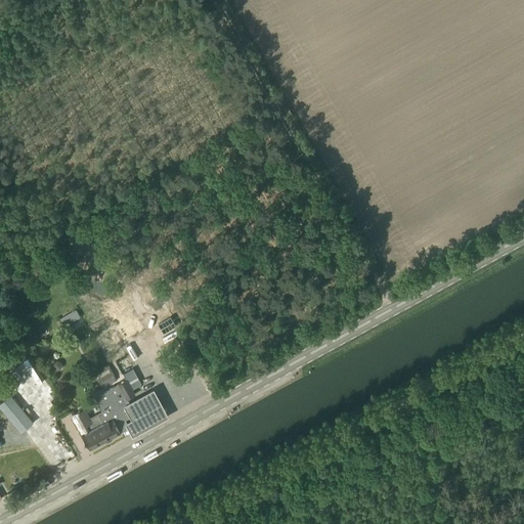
[(125,293),(102,305),(123,342),(145,330),(125,293)]
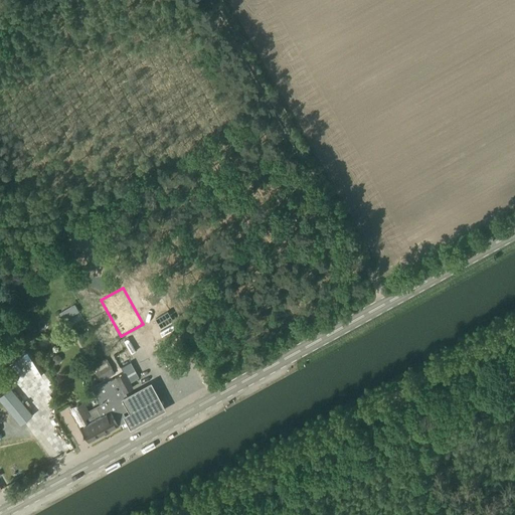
[(74,304),(58,313),(63,321),(73,315),(79,312),(74,304)]
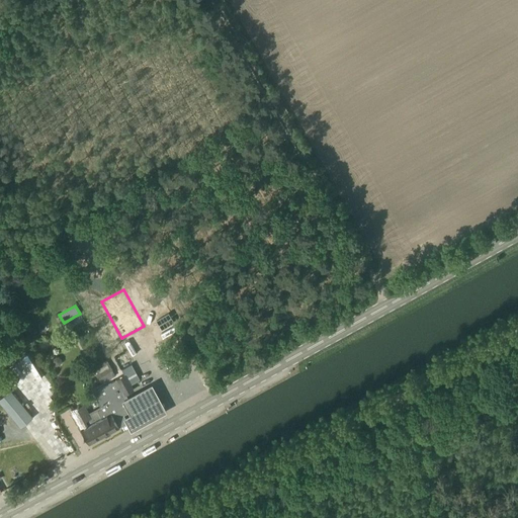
[(101,383),(116,376),(107,360),(92,368),(101,383)]
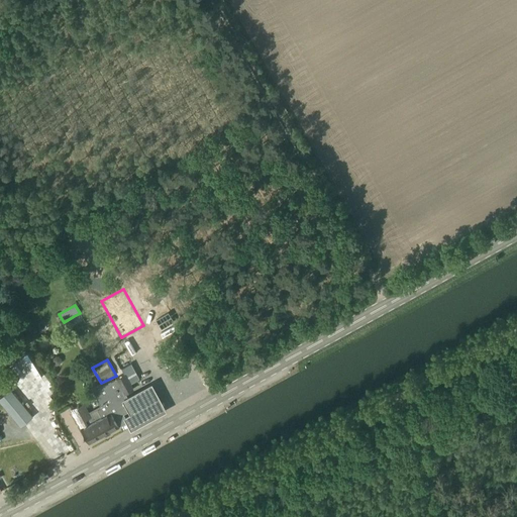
[(120,427),(127,423),(129,422),(125,414),(131,411),(132,405),(126,394),(134,389),(131,384),(139,379),(131,363),(122,368),(125,374),(94,391),(101,404),(99,405),(100,407),(98,409),(97,408),(89,412),(84,402),(72,409),(90,443),(120,427)]
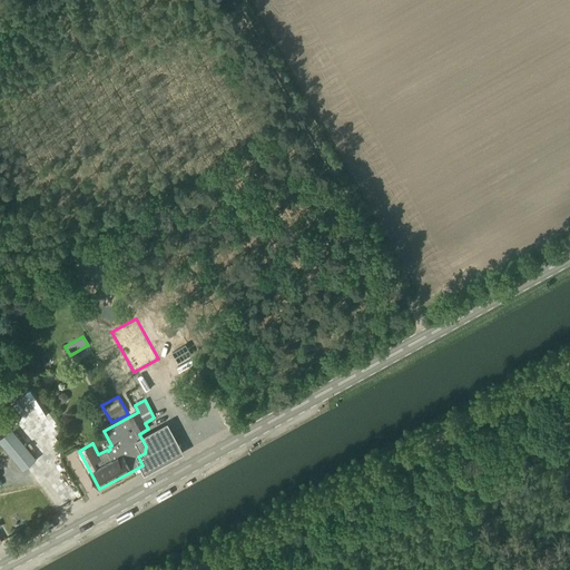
[(145,458),(137,461),(146,477),(186,454),(169,423),(136,442),(145,458)]
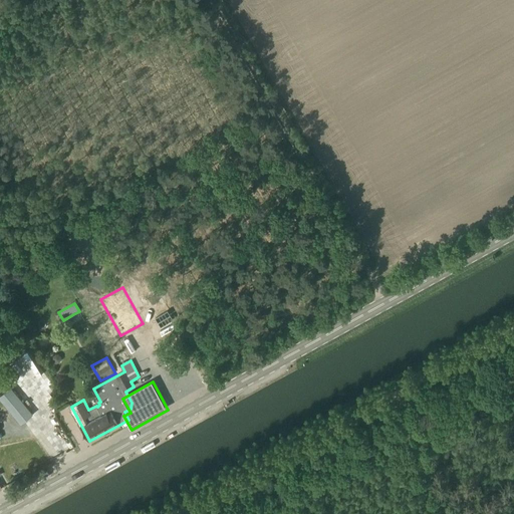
[(0,395),(0,398),(21,424),(33,414),(10,387),(0,395)]
